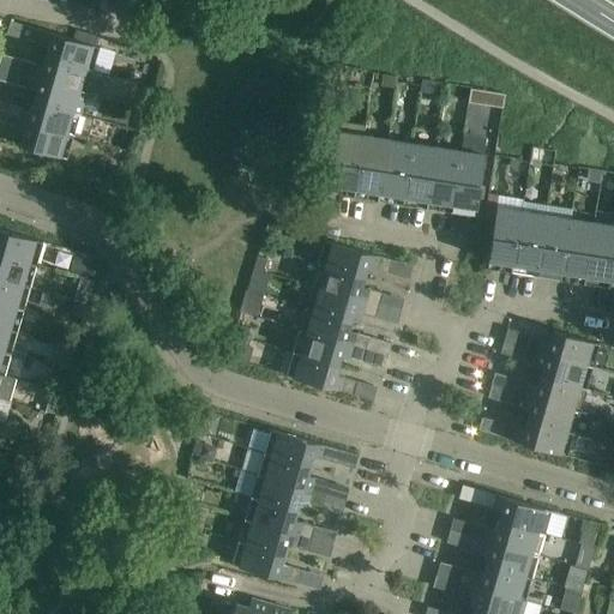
[(49,46),(47,55),(92,70),(100,47),(11,20),(6,34),(49,46)]
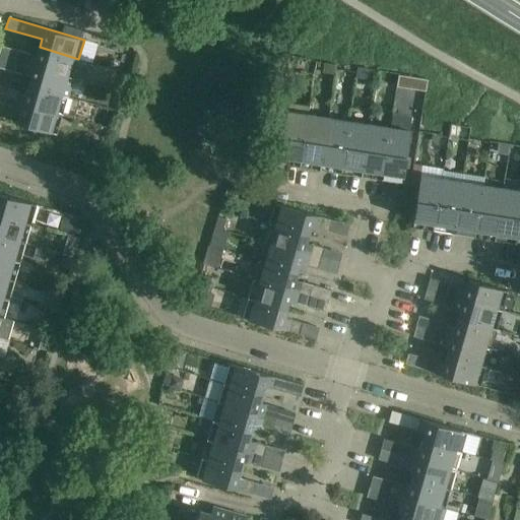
[(73,78),(78,59),(40,47),(37,56),(19,51),(16,62),(73,78)]
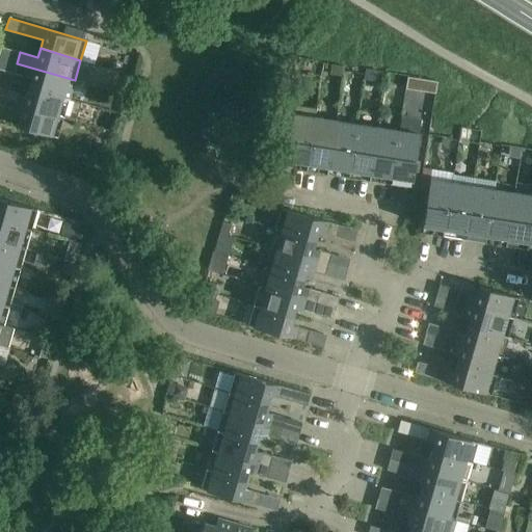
[(29,86),(70,98),(75,80),(17,63),(14,73),(31,78),(29,86)]
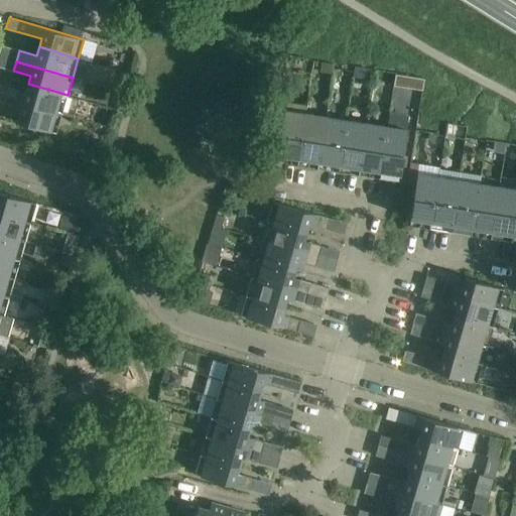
[(392,110),(417,113),(420,76),(395,74),(392,110)]
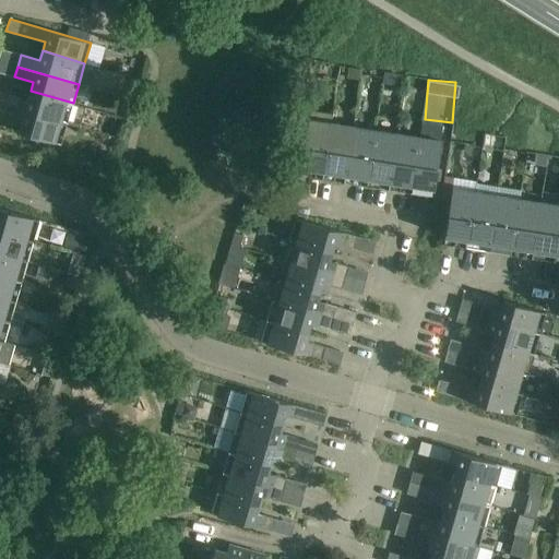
[(72,104),(73,103),(31,91),(28,100),(10,95),(7,106),(67,123),(67,122),(79,126),(84,107),(72,104)]
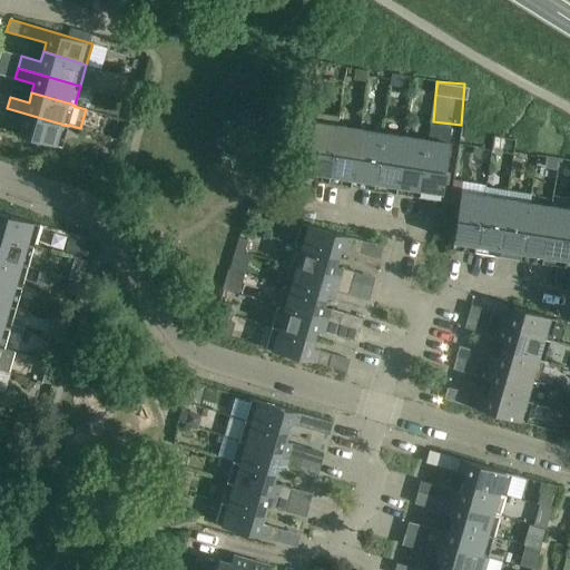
[(62,147),(68,126),(7,108),(3,119),(22,125),(19,135),(62,147)]
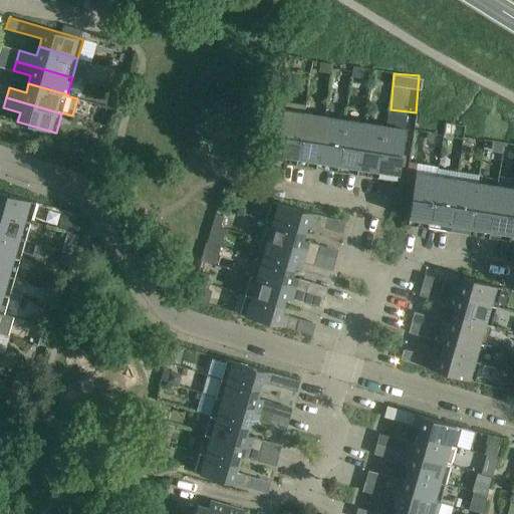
[(284,163),(296,165),(304,112),(283,108),(276,154),(285,156),(284,163)]
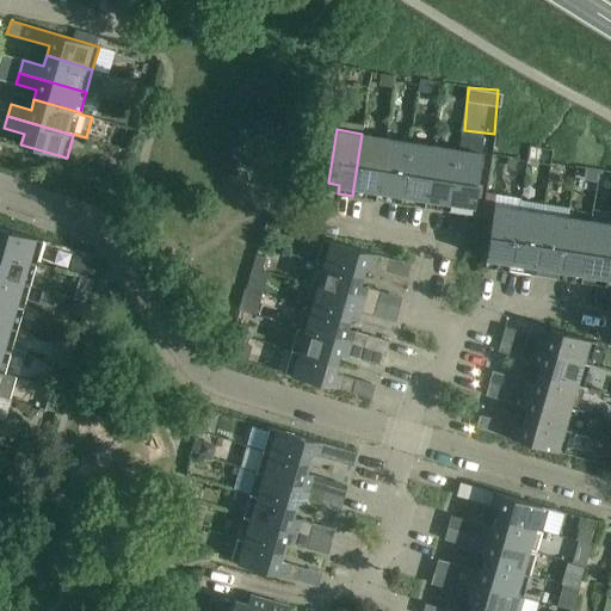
[(368,190),(377,191),(386,137),(362,134),(352,196),(366,198),(368,190)]
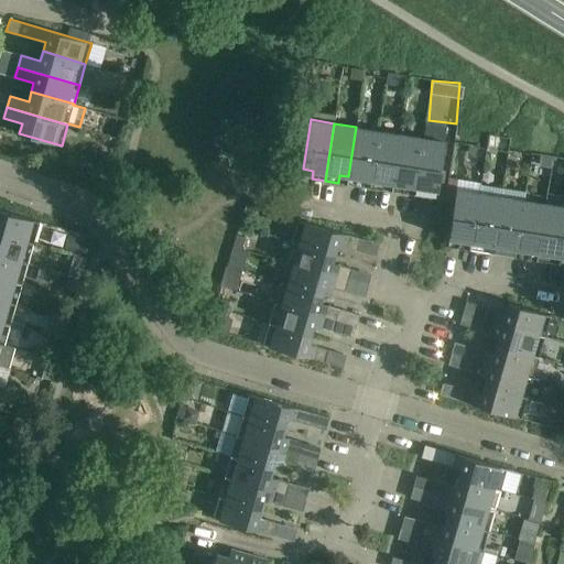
[(369,188),(378,130),(356,127),(348,176),(357,177),(356,186),(369,188)]
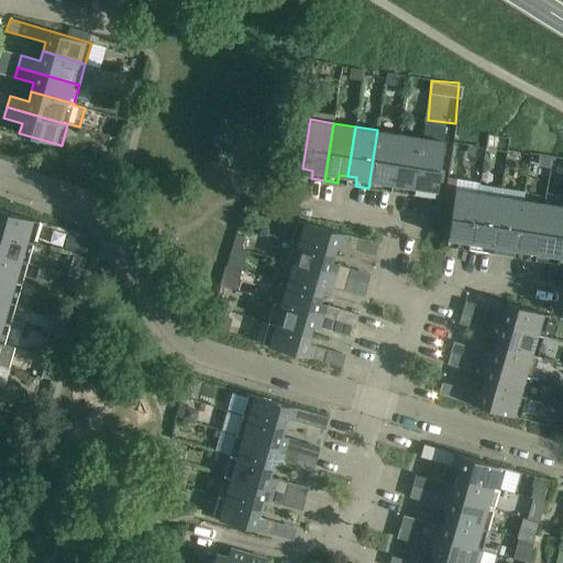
[(392,183),(399,133),(377,130),(368,188),(382,189),(383,181),(392,183)]
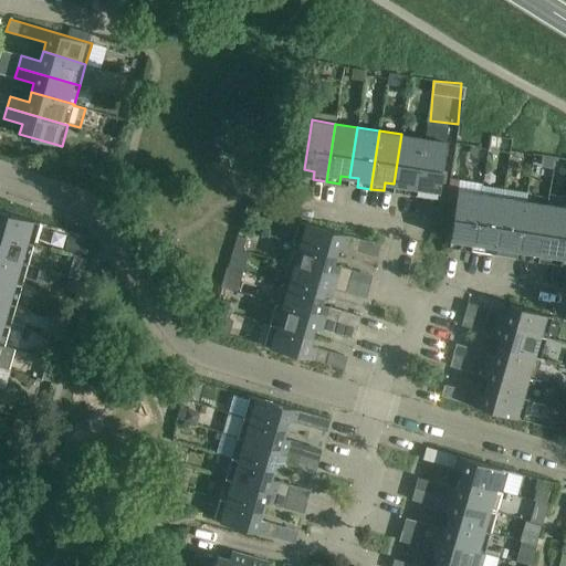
[(415,196),(425,138),(401,134),(394,184),(402,186),(401,194),(415,196)]
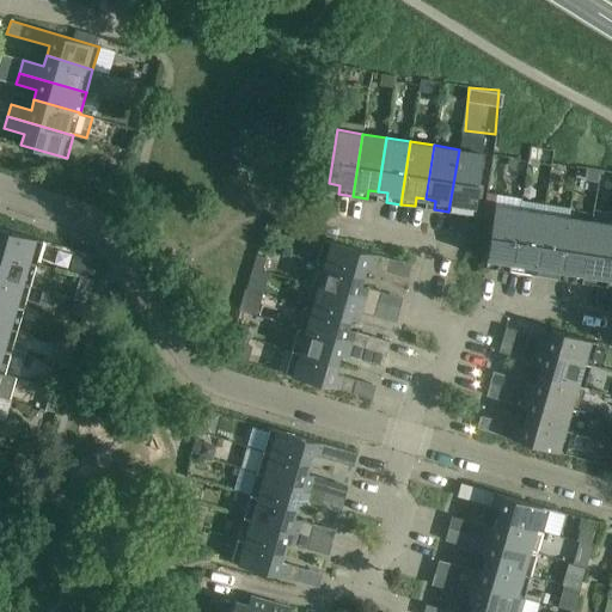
[(483,153),(459,150),(448,212),(463,214),(465,204),(475,207),(483,153)]
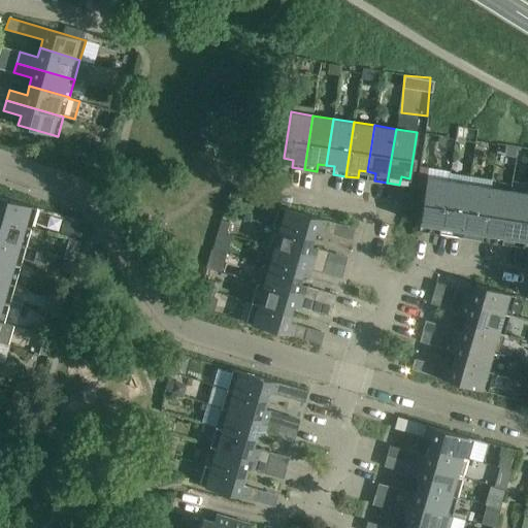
[(454,228),(462,230),(470,175),(450,172),(439,234),(452,236),(454,228)]
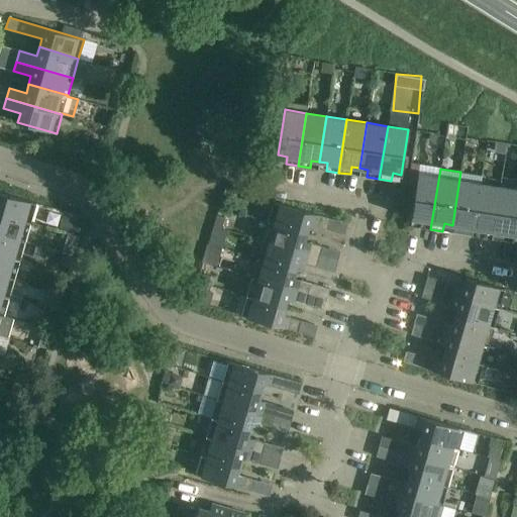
[(480,183),(481,176),(460,172),(452,225),(460,226),(458,233),(471,235),(480,183)]
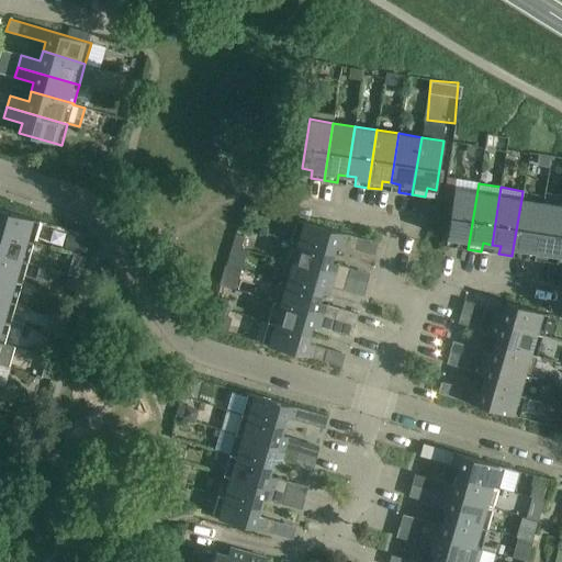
[(468,249),(476,192),(454,188),(447,237),(456,238),(454,247),(468,249)]
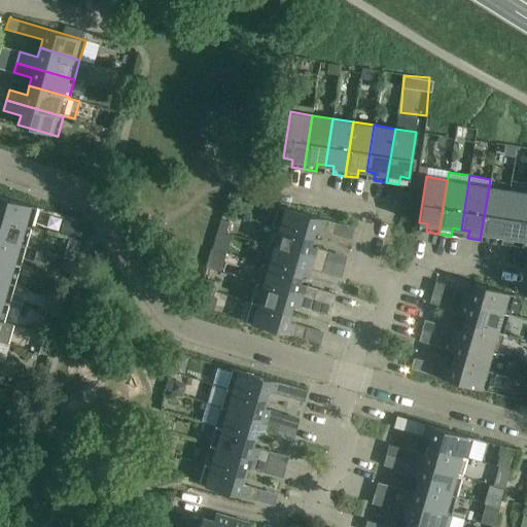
[(502,236),(510,190),(489,186),(480,240),(493,242),(494,235),(502,236)]
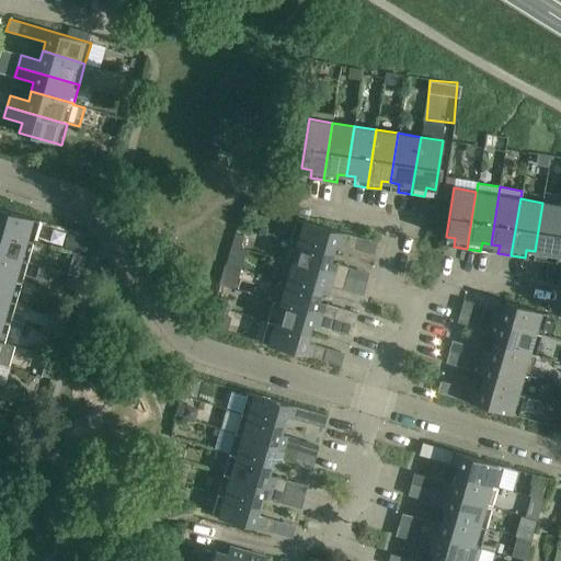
[(556,263),(560,226),(560,205),(542,203),(535,251),(544,252),(542,261),(556,263)]
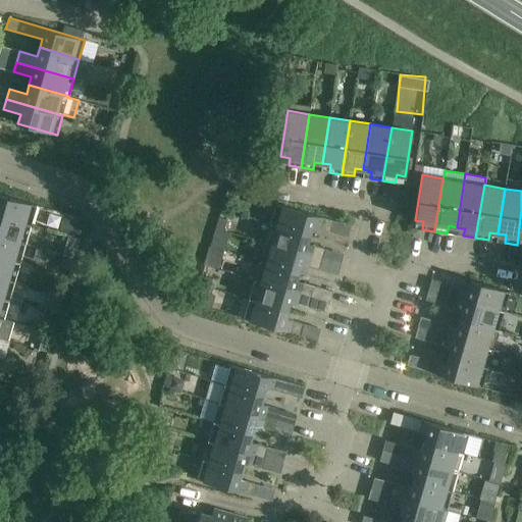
[(0,214),(31,224),(37,205),(0,195),(0,214)]
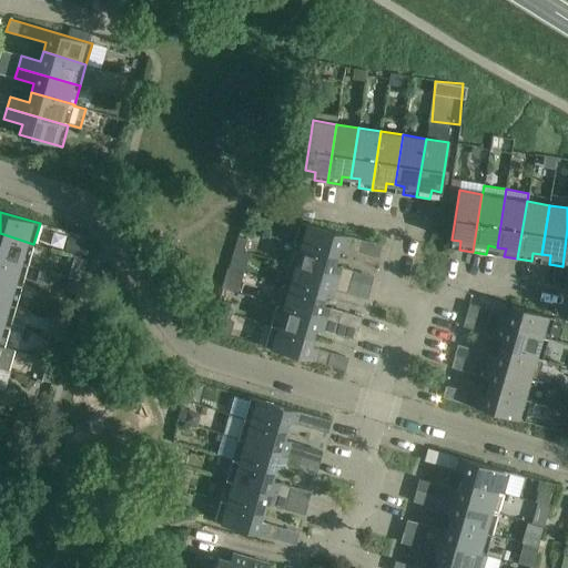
[(294,243),(337,255),(340,246),(358,252),(362,240),(300,222),(294,243)]
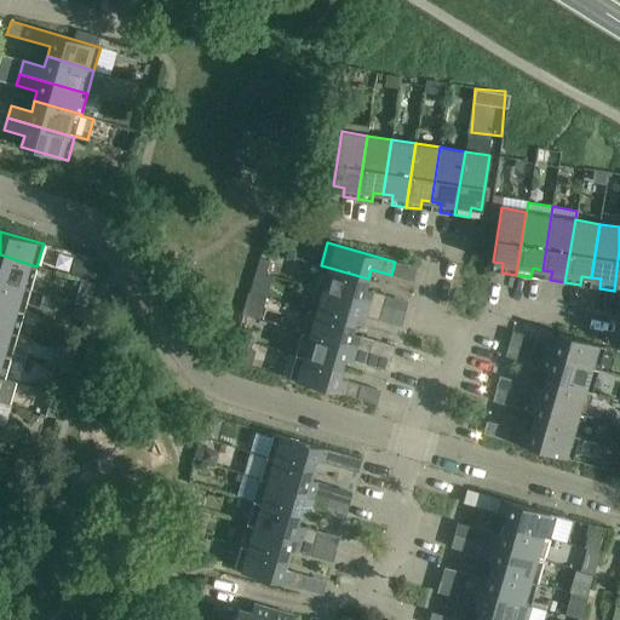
[(0,280),(30,290),(36,267),(0,254),(0,280)]
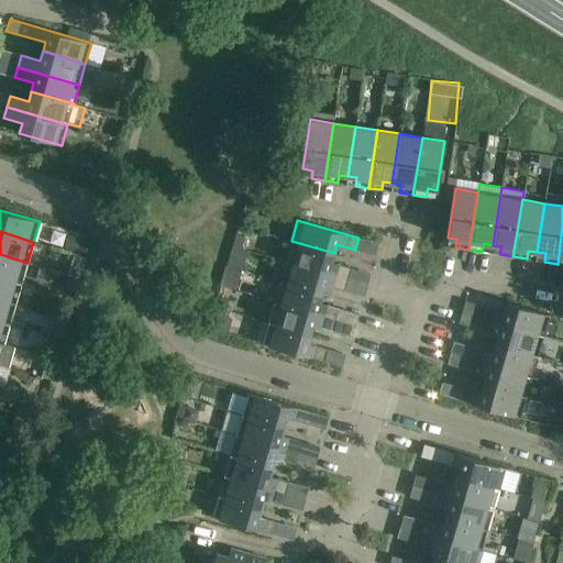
[(236,234),(232,246),(241,250),(244,238),(236,234)]
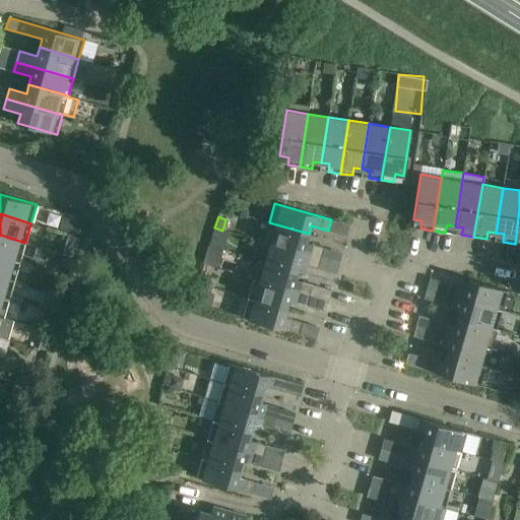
[(258,240),(320,258),(323,247),(306,243),(309,234),(269,222),(265,238),(259,236),(258,240)]
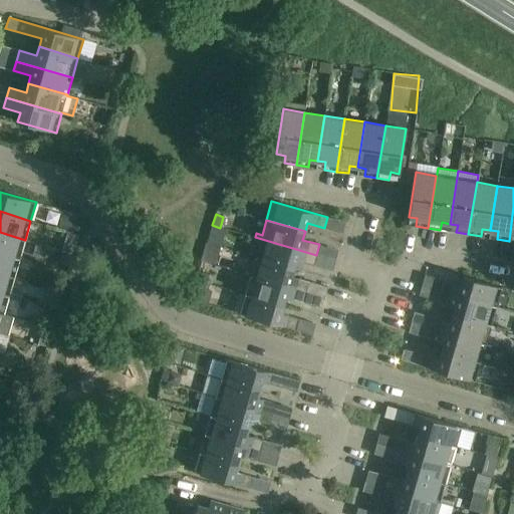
[(0,252),(19,258),(25,240),(0,232),(0,252)]
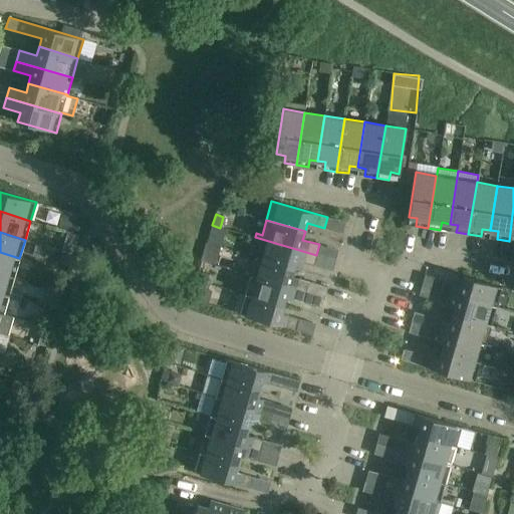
[(67,232),(65,239),(75,242),(77,235),(67,232)]
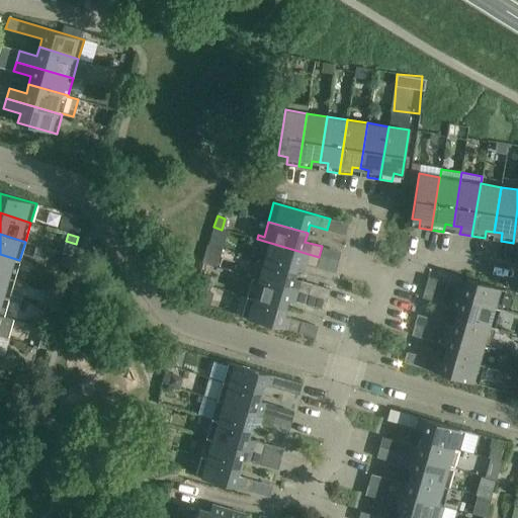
[(257,259),(296,270),(298,262),(316,267),(319,257),(257,239),(256,242),(262,244),(257,259)]
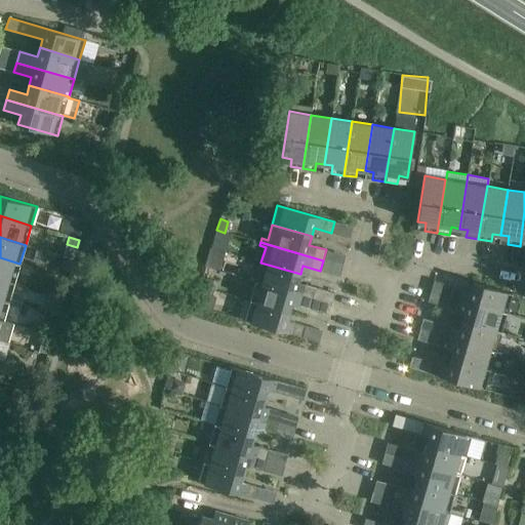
[(0,277),(14,282),(19,264),(0,257),(0,277)]
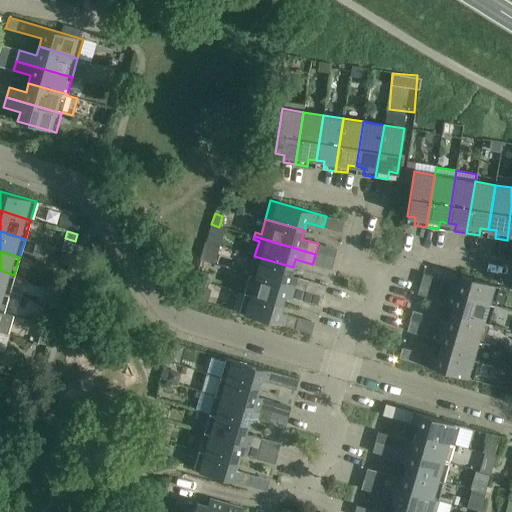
[(290,276),(293,267),(254,256),(249,274),(323,296),(326,286),(290,276)]
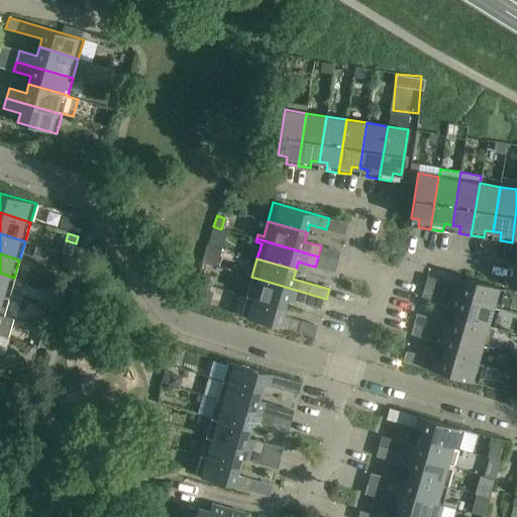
[(0,295),(8,298),(14,278),(0,273),(0,295)]
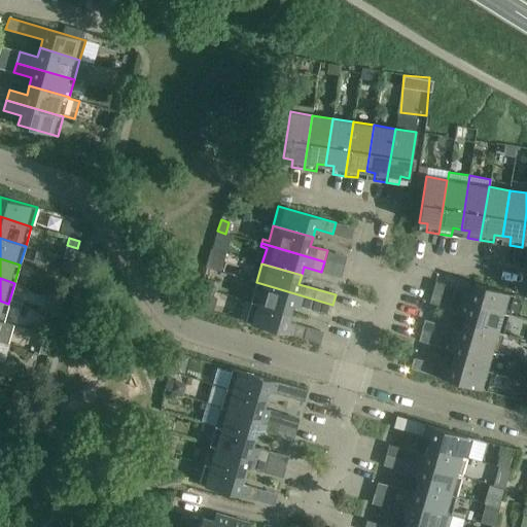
[(209,280),(207,288),(217,290),(219,283),(209,280)]
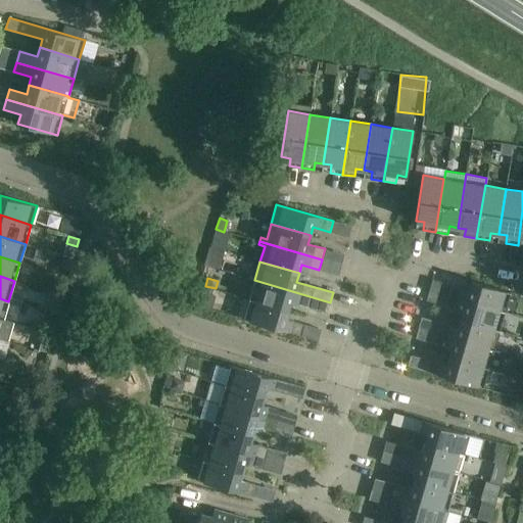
[(429,290),(505,312),(511,292),(471,281),(468,290),(432,279),(429,290)]
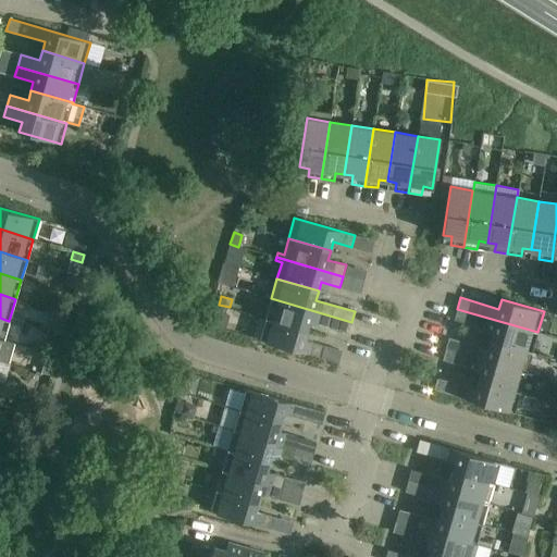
[(348,333),(351,322),(271,298),(265,319),(307,331),(310,322),(348,333)]
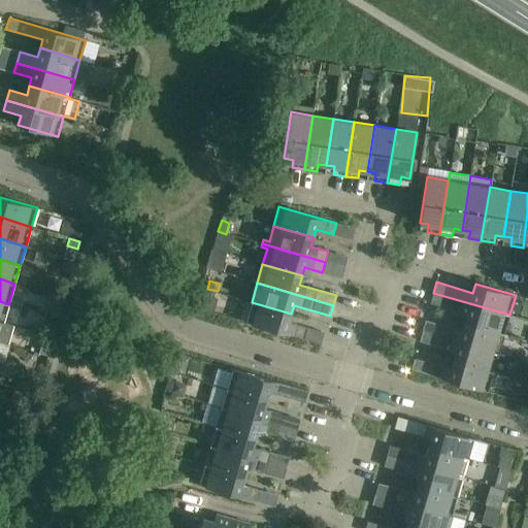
[(201,288),(200,294),(212,297),(215,292),(201,288)]
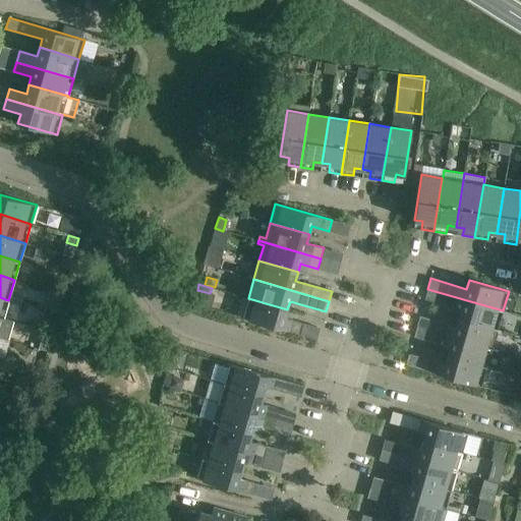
[(458,319),(498,330),(503,310),(427,289),(424,299),(461,309),(458,319)]
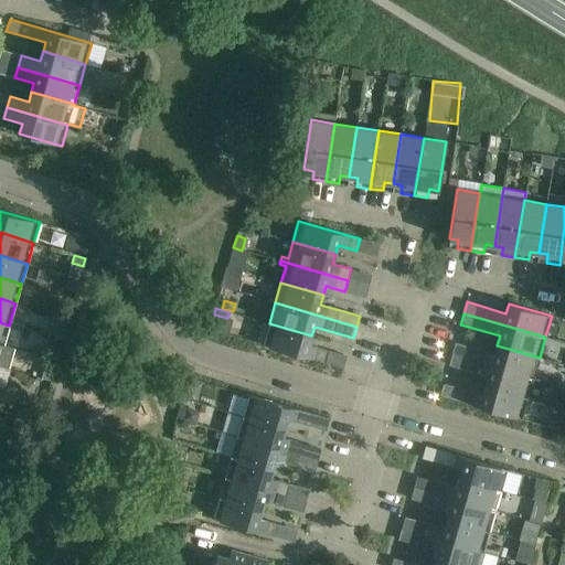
[(214,315),(210,328),(228,334),(233,320),(227,318),(214,315)]
